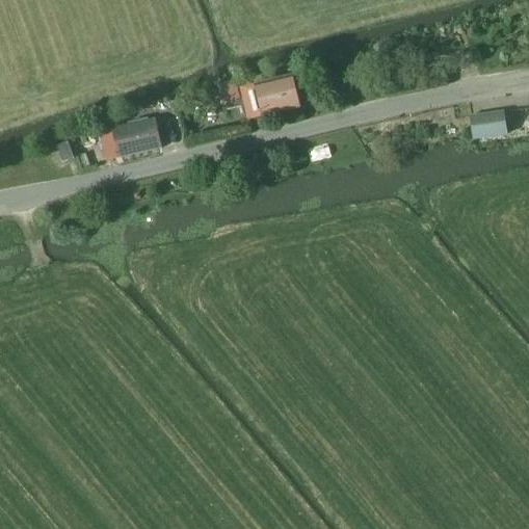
[(256,82),(242,85),(248,116),(263,113),(299,105),(292,74),(256,82)]
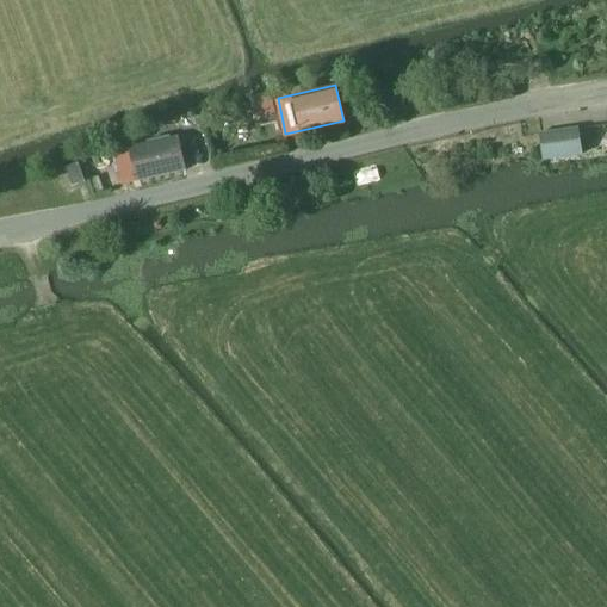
[(214,111),(194,116),(196,118),(205,124),(216,121),(214,111)]
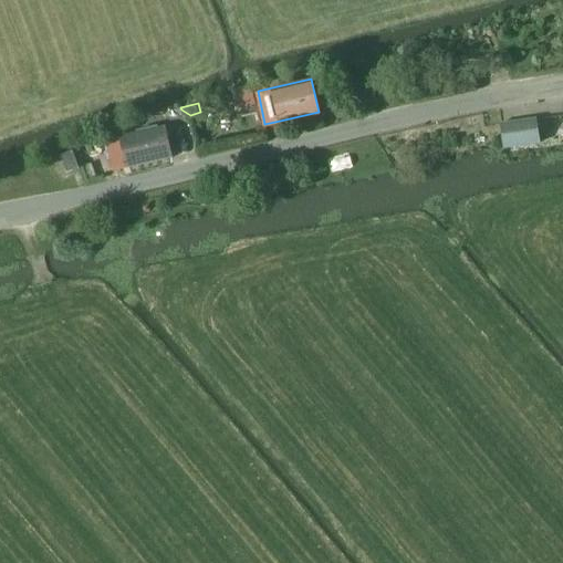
[(179,104),(166,107),(168,116),(181,113),(181,110),(180,107),(179,104)]
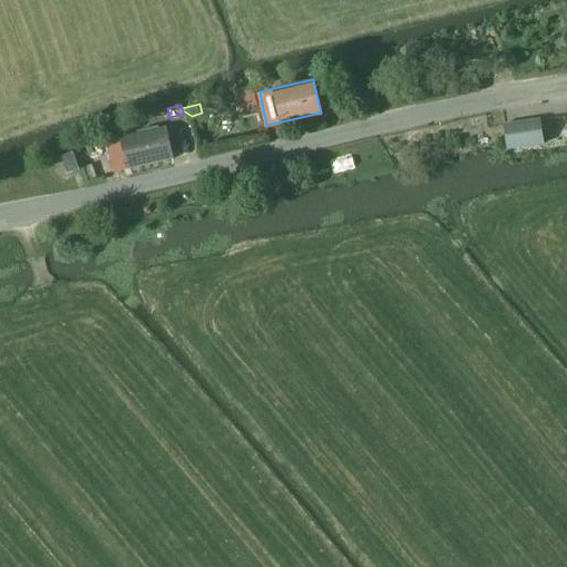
[(508,147),(543,142),(539,117),(505,123),(508,147)]
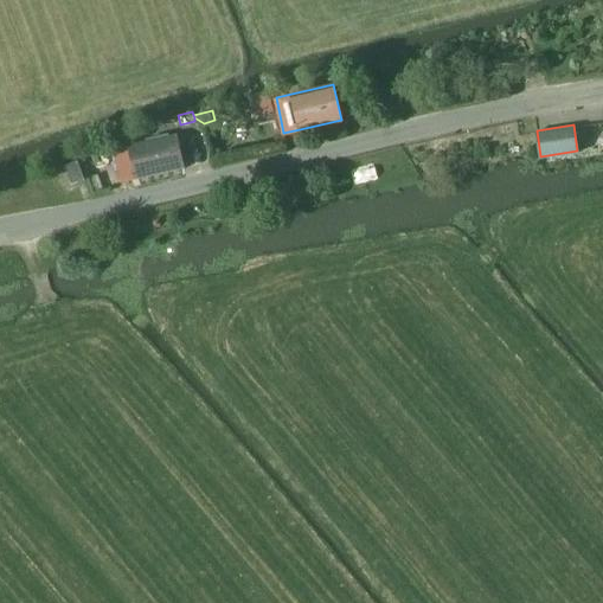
[(177,134),(127,145),(134,178),(184,166),(177,134)]
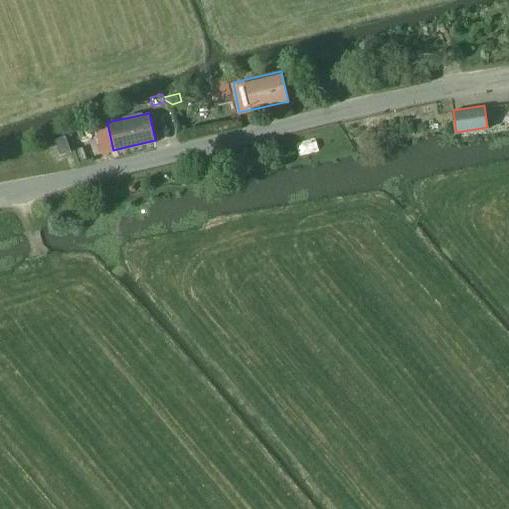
[(62,154),(73,150),(67,135),(56,139),(62,154)]
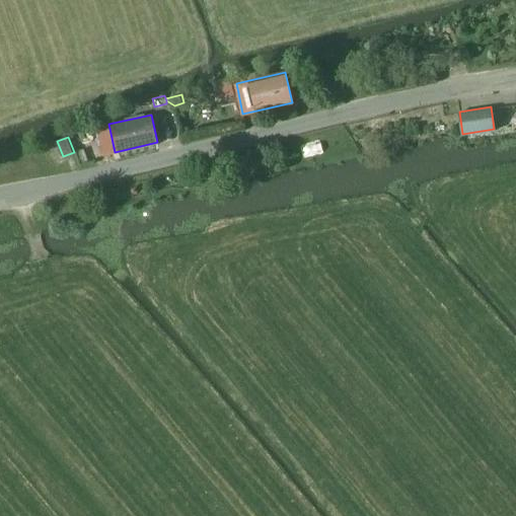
[(189,182),(198,179),(195,168),(186,171),(189,182)]
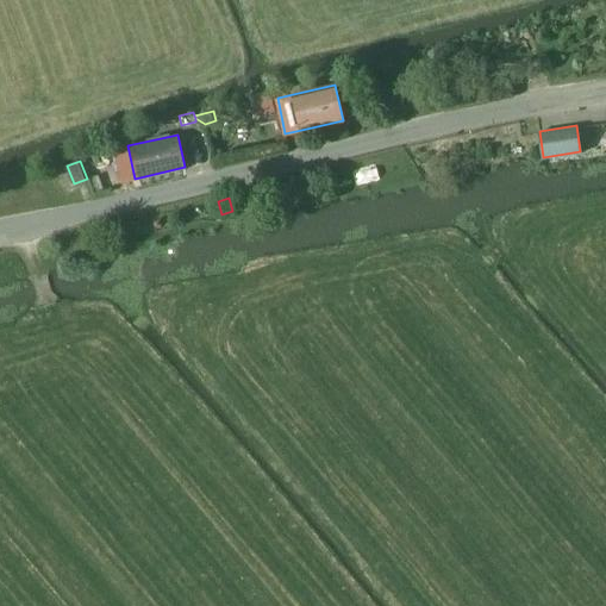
All buildings are outlined.
